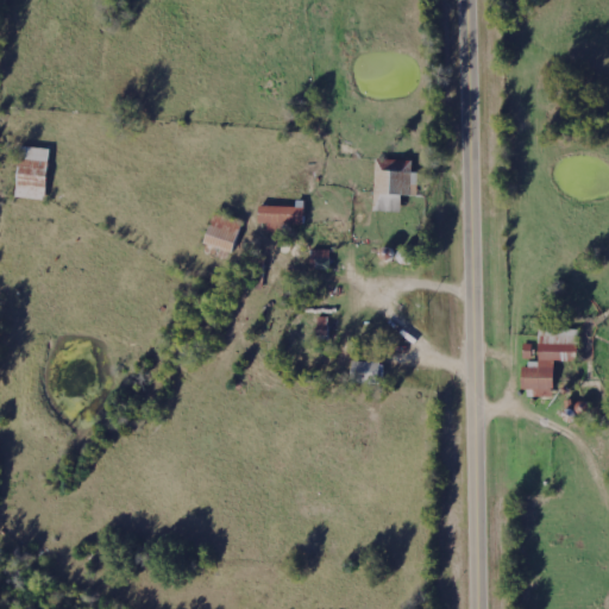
[(13,199),(42,201),(48,150),(19,146),(13,199)]
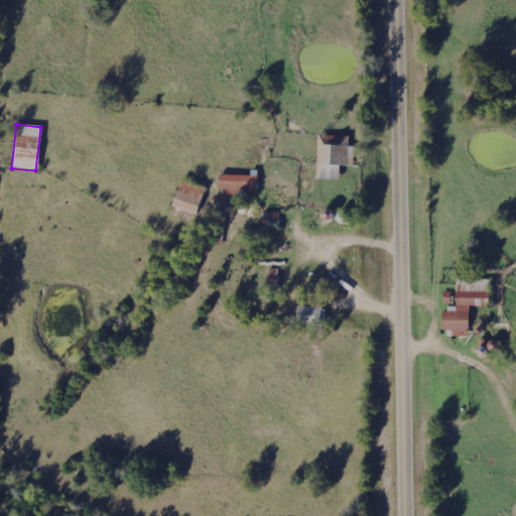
[(353,167),(354,147),(348,147),(348,137),(339,137),(339,146),(317,146),(317,179),(338,179),(338,166),(353,167)]
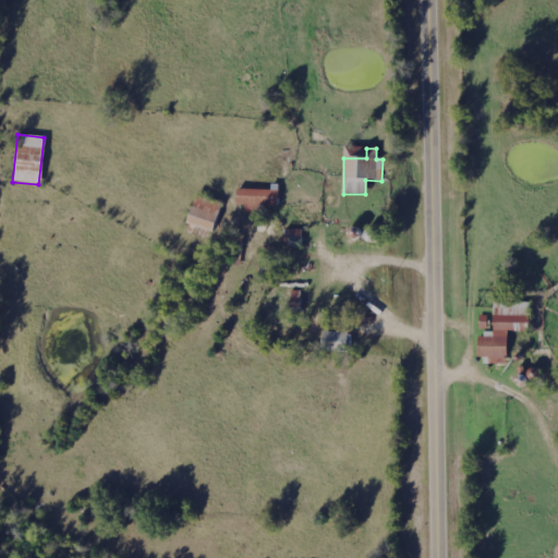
[(235,206),(243,206),(243,214),(258,214),(258,206),(277,207),(277,185),(269,184),(269,191),(235,190),(235,206)]
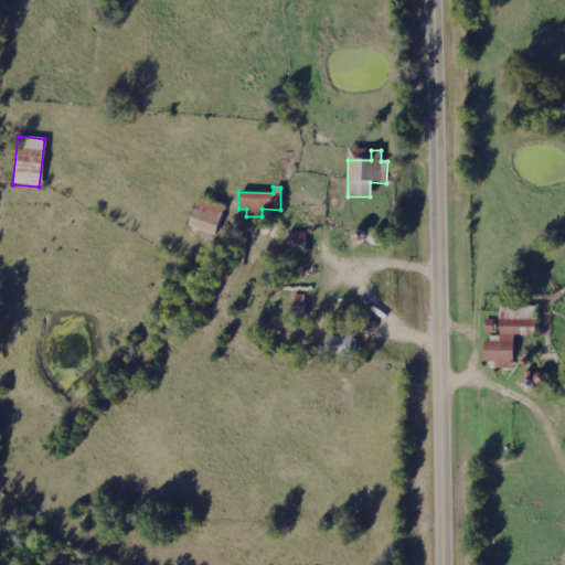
[(212,236),(223,209),(198,198),(187,225),(212,236)]
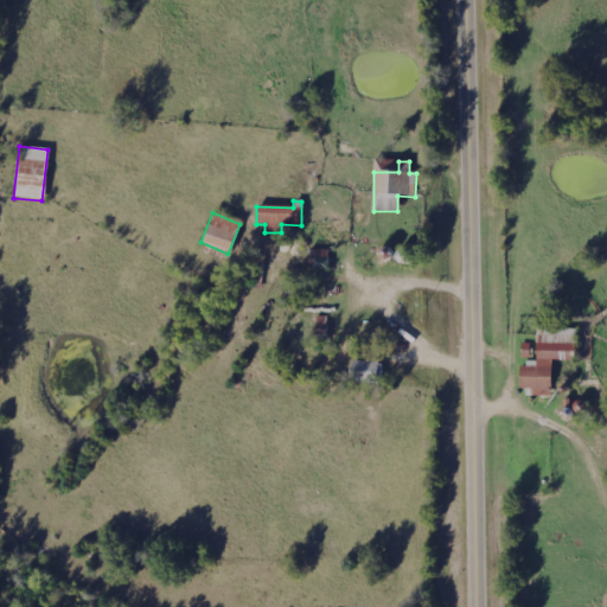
[(576,330),(537,330),(536,364),(518,364),(518,389),(530,389),(530,396),(550,396),(551,360),(566,360),(566,352),(575,352),(576,330)]
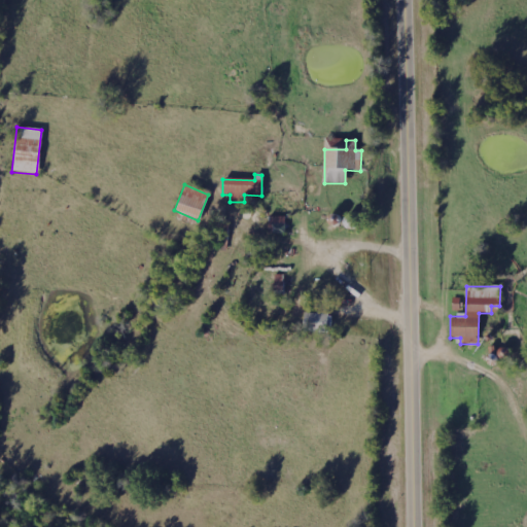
[(303,332),(329,334),(330,315),(304,314),(303,332)]
